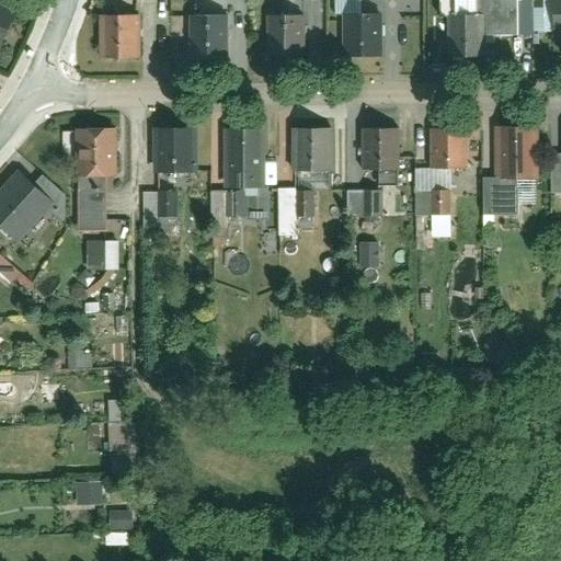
[(524,1),(455,1),(455,59),(492,59),(492,31),(524,31),(524,1)]
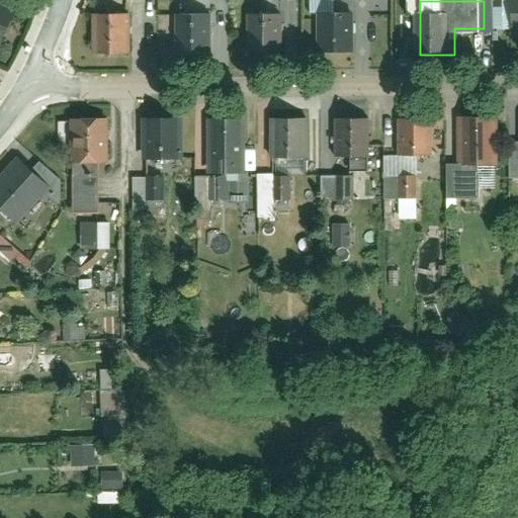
[(211,58),(212,11),(179,11),(178,57),(211,58)]
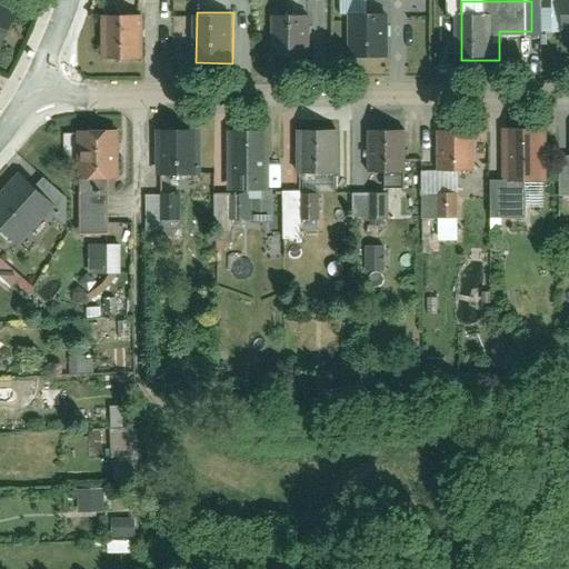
[(388,62),(388,13),(355,13),(355,62),(388,62)]
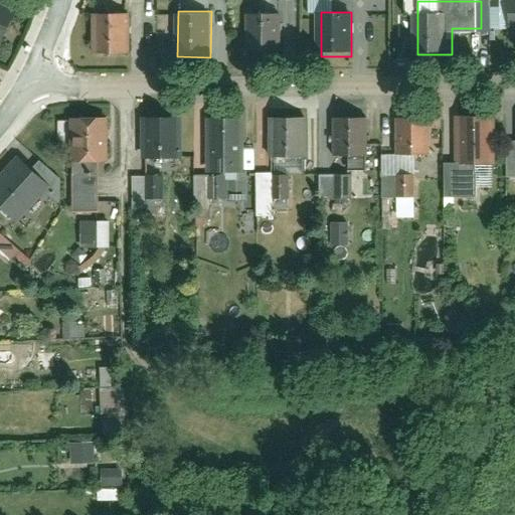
[(133,58),(134,14),(101,13),(100,58),(133,58)]
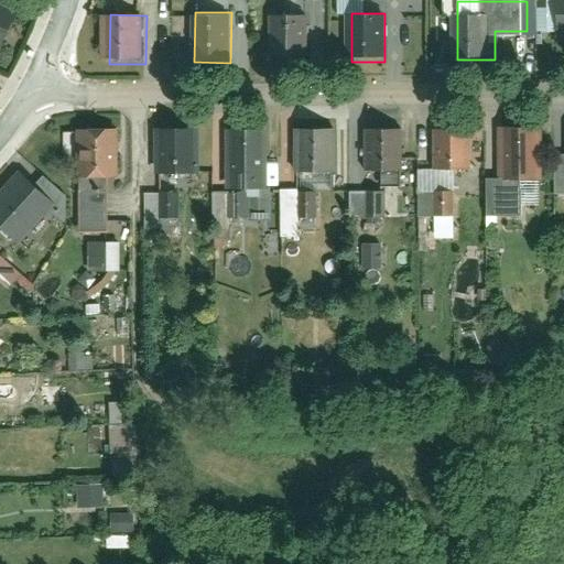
[(315,61),(315,15),(275,14),(275,60),(315,61)]
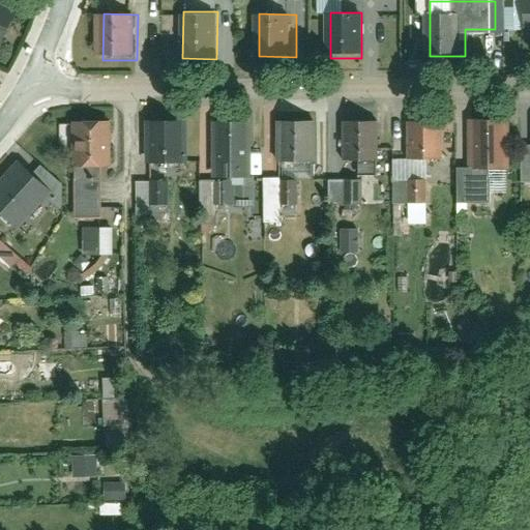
[(509,120),(470,120),(470,166),(457,166),(457,199),(488,199),(488,168),(509,168),(509,120)]
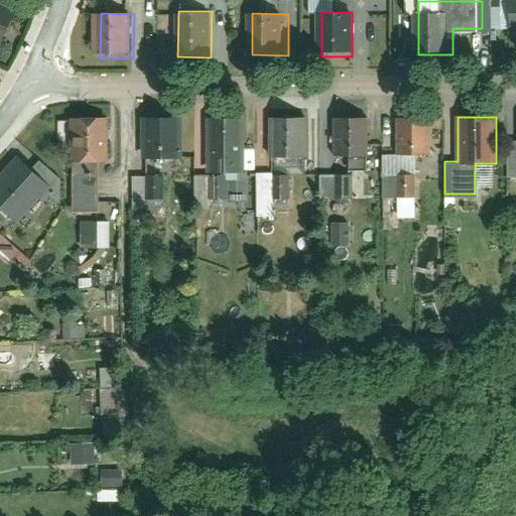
[(429,157),(429,118),(397,118),(397,157),(429,157)]
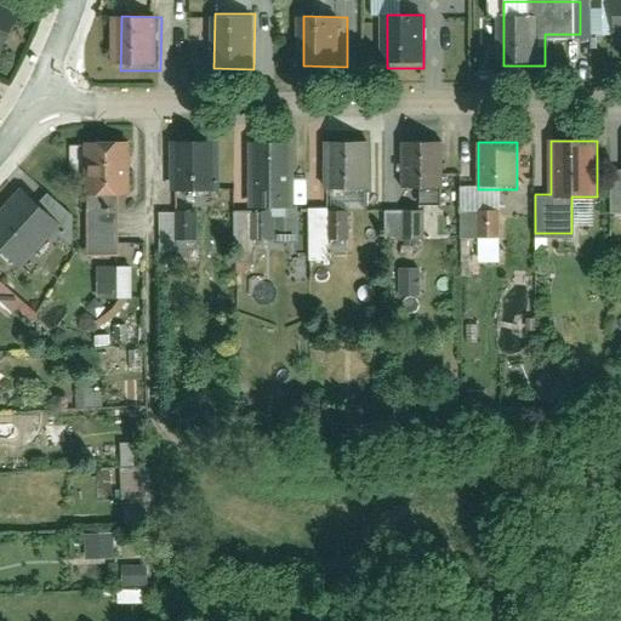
[(215,209),(215,148),(174,148),(174,209),(215,209)]
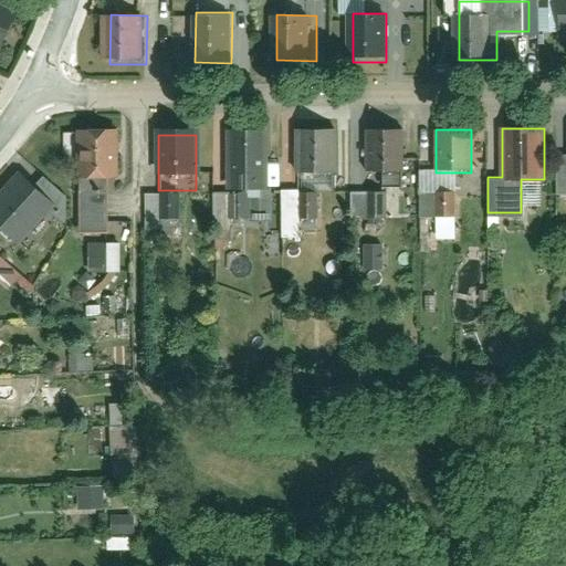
[(125,138),(74,138),(74,229),(102,229),(102,191),(125,191),(125,138)]
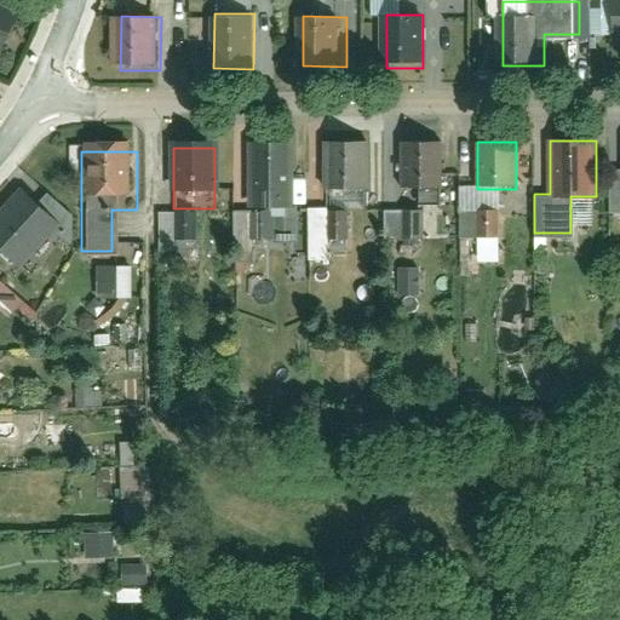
[(294,213),(294,154),(250,154),(251,214),(294,213)]
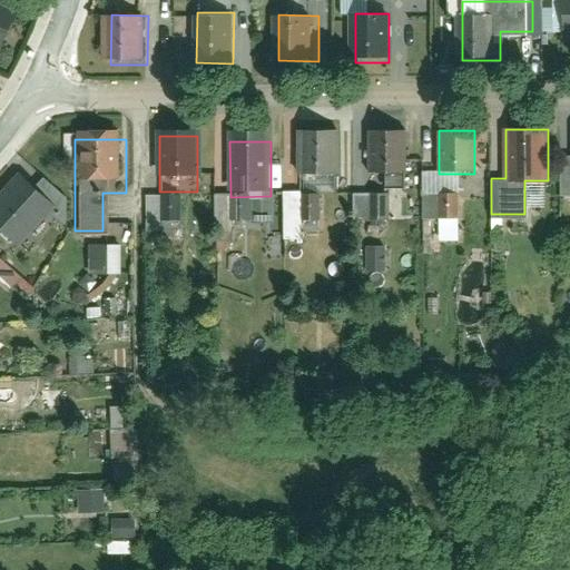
[(338,185),(340,143),(305,141),(305,184),(338,185)]
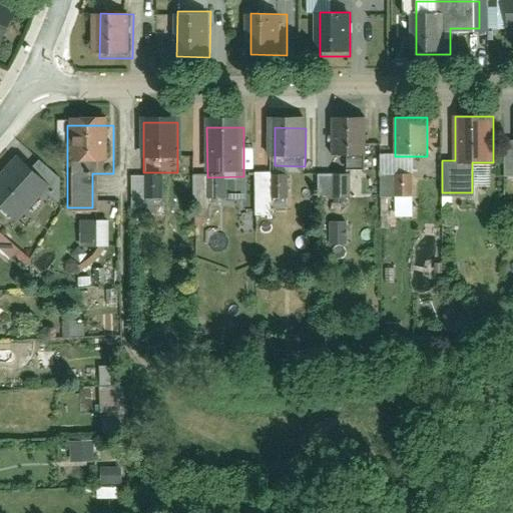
[(368,164),(368,128),(336,128),(336,164),(368,164)]
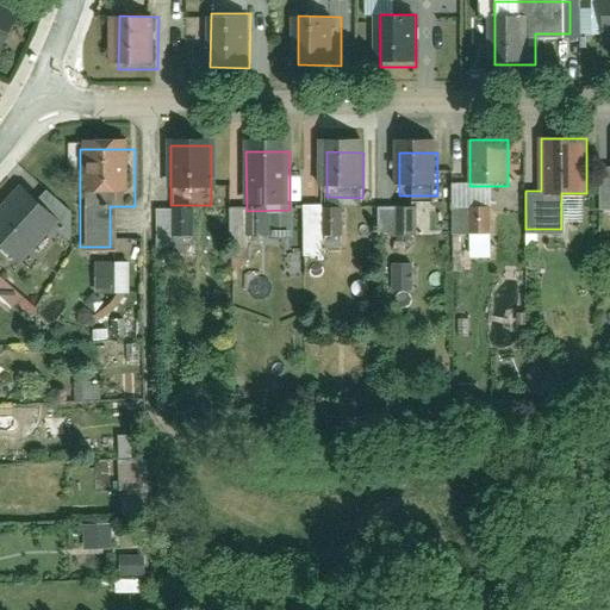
[(17,200),(0,221),(0,254),(22,273),(56,232),(17,200)]
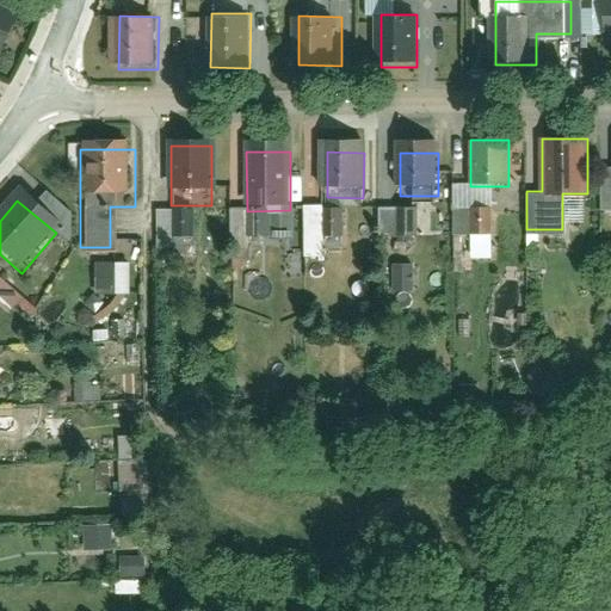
[(320,204),(302,204),(302,254),(320,254),(320,204)]
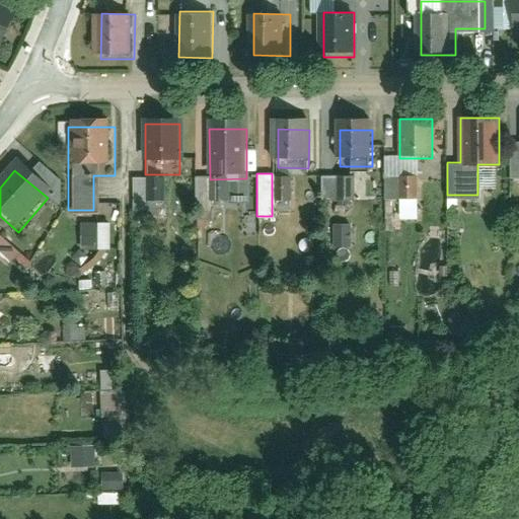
[(320,174),(320,200),(354,200),(353,174),(320,174)]
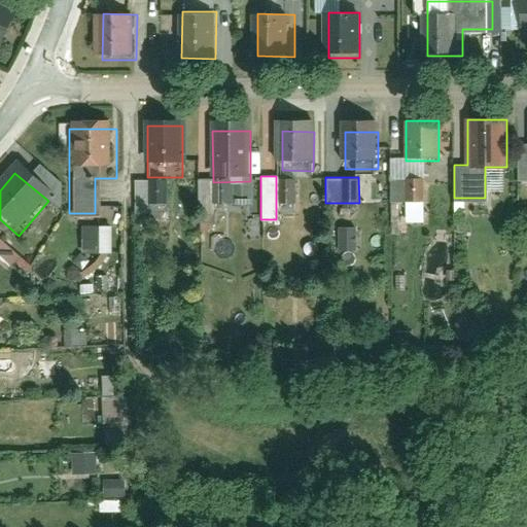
[(296,204),(296,178),(284,178),(283,203),(296,204)]
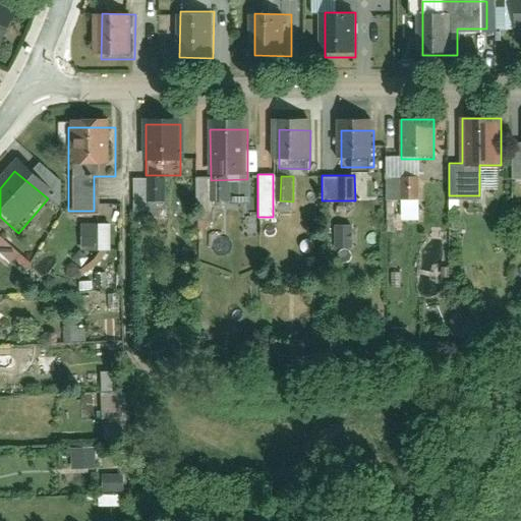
[(132,214),(165,214),(165,177),(132,177),(132,214)]
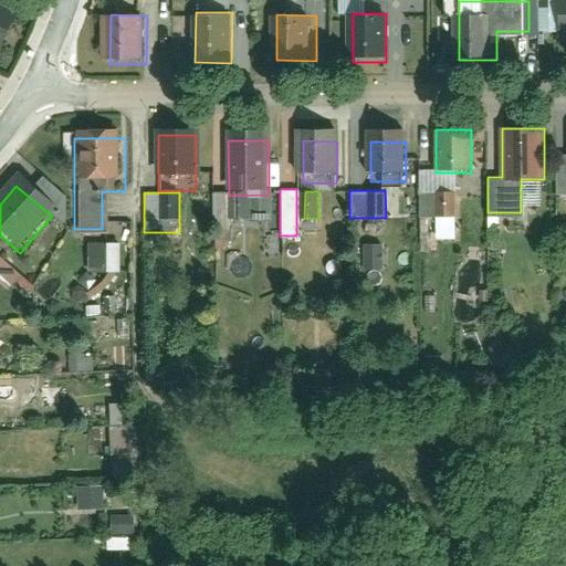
[(87,242),(87,272),(119,272),(119,242),(87,242)]
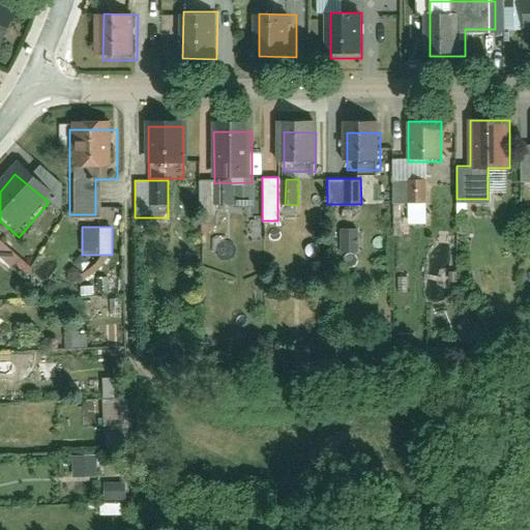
[(341,251),(358,249),(356,228),(339,229),(341,251)]
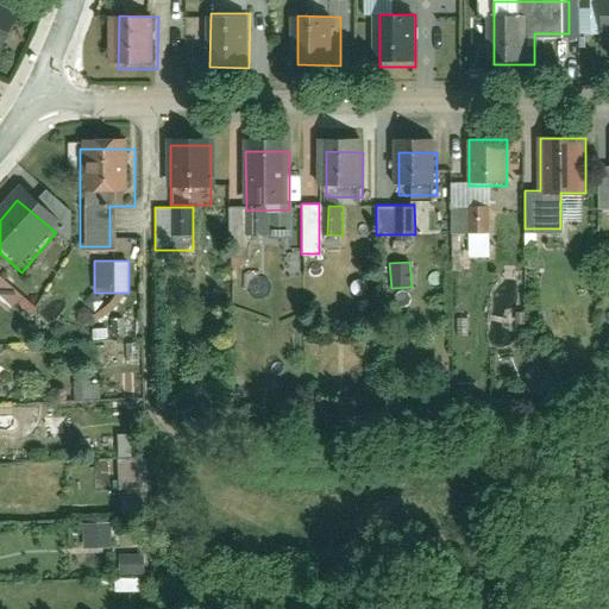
[(0,316),(6,321),(18,307),(0,292),(0,316)]
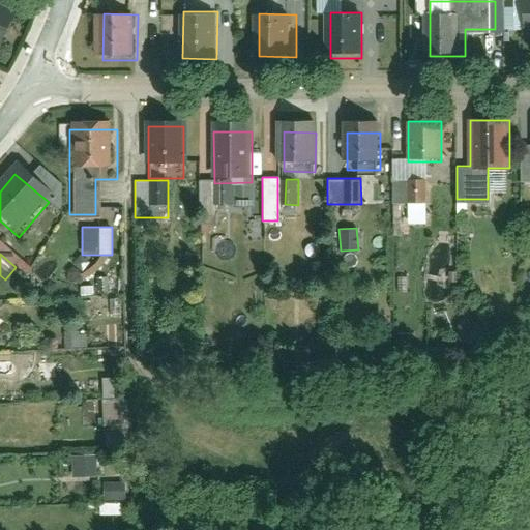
[(0,357),(0,377),(8,378),(9,358),(0,357)]
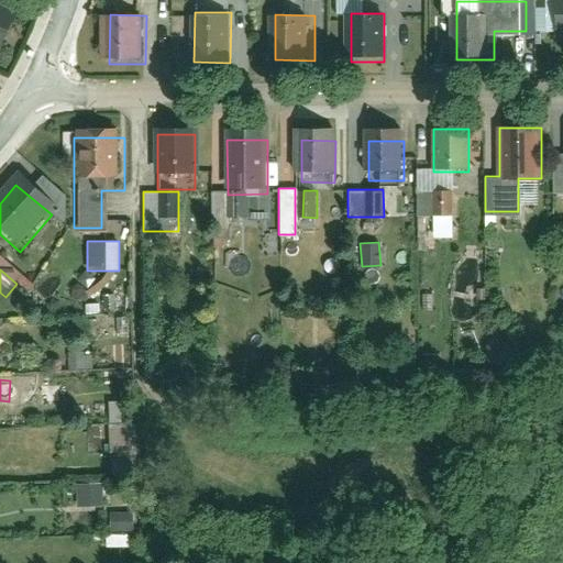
[(139,472),(136,423),(95,427),(96,449),(111,448),(112,473),(139,472)]
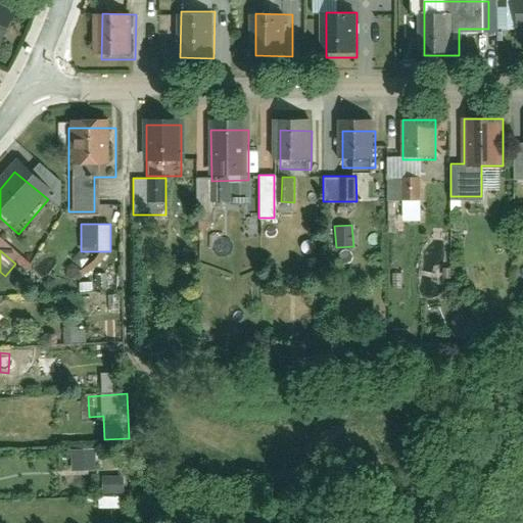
[(95,469),(95,448),(70,448),(70,469),(95,469)]
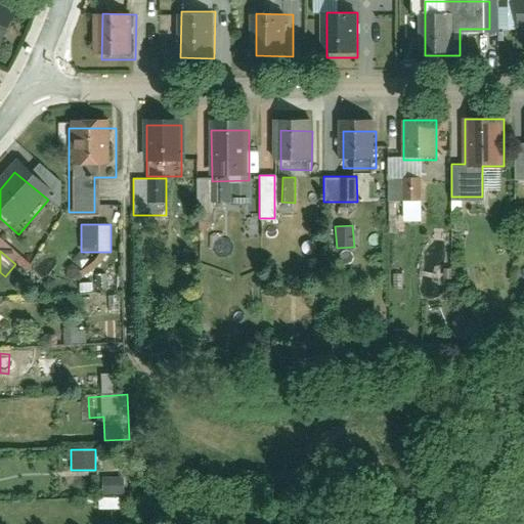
[(121,509),(121,496),(99,496),(99,509),(121,509)]
